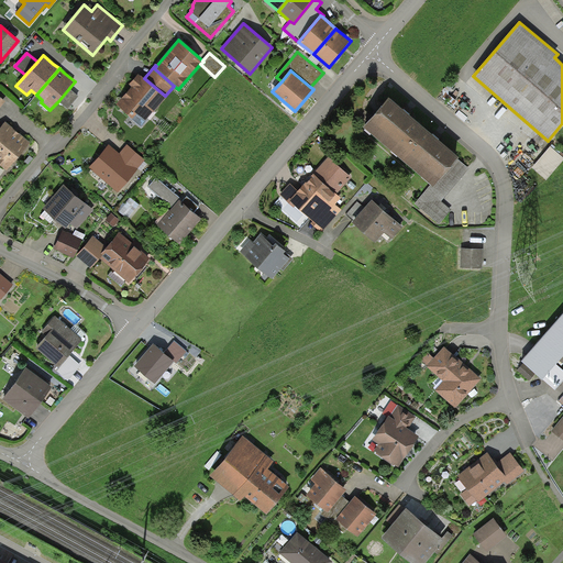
[(141,76),(139,74),(129,85),(132,87),(117,105),(141,125),(153,112),(154,112),(166,98),(165,96),(144,78),(141,76)]
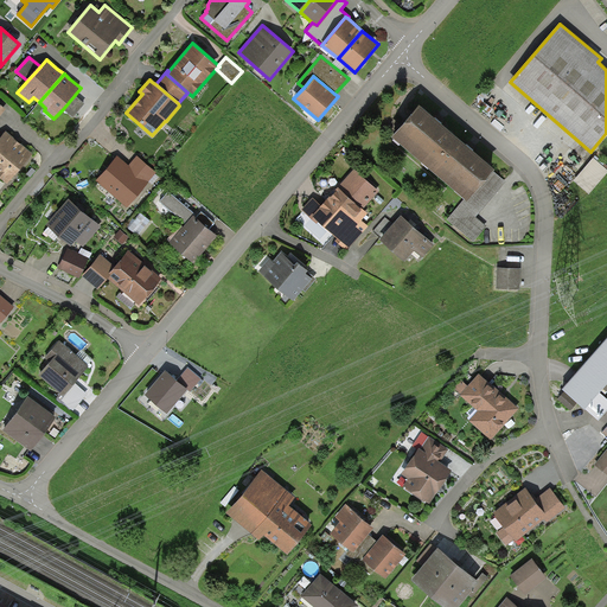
[(85,103),(75,95),(63,109),(74,117),(85,103)]
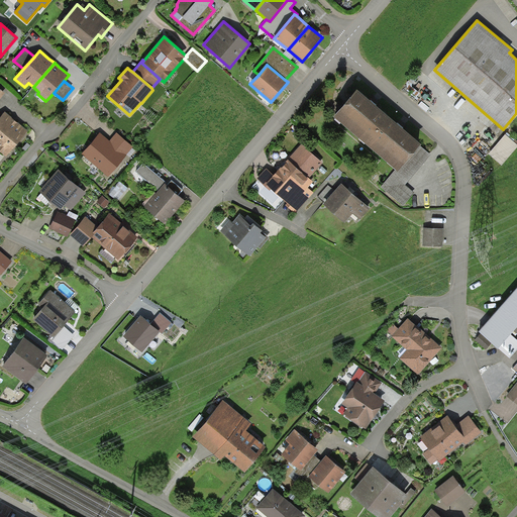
[(334,116),(367,145),(390,118),(374,103),(357,90),(334,116)]
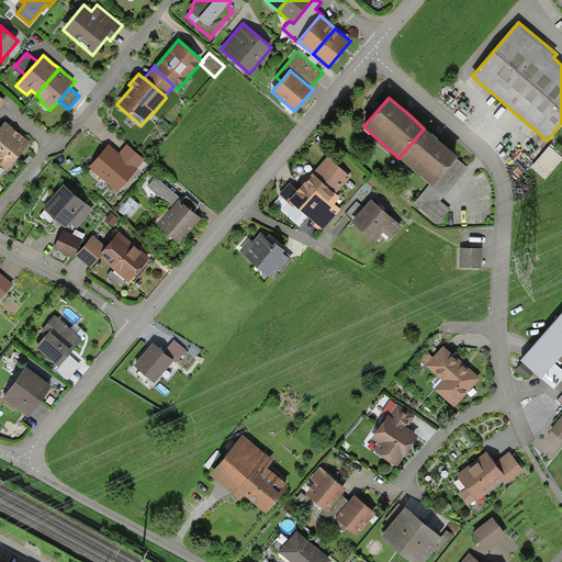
[(0,128),(0,165),(7,170),(31,142),(17,131),(6,122),(0,128)]
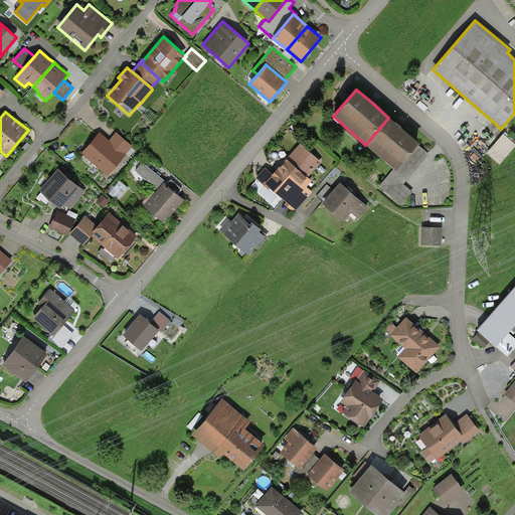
[(388,118),(365,145),(394,169),(396,171),(419,145),(419,144),(399,127),(388,118)]
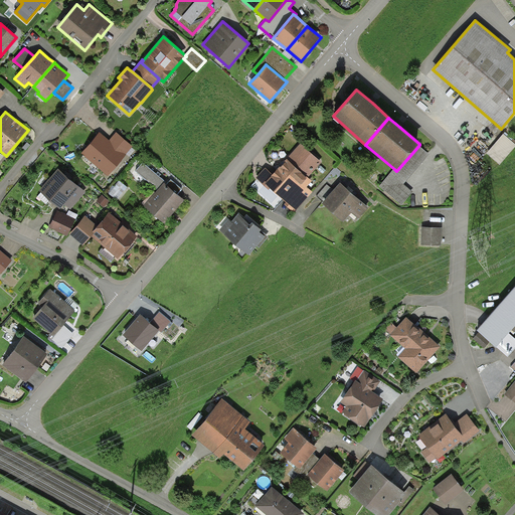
[(110,141),(100,133),(81,154),(108,177),(127,156),(126,155),(110,141)]
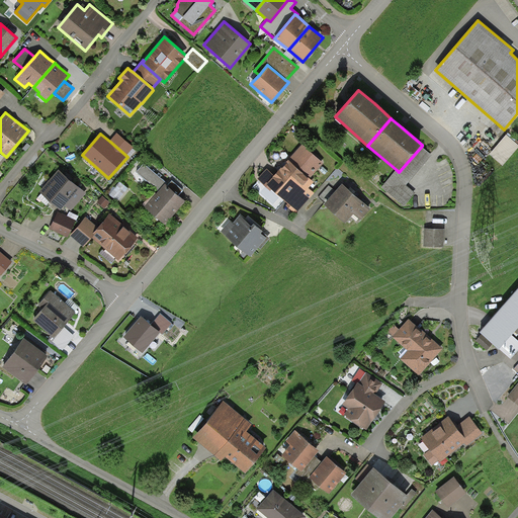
[(117,134),(110,142),(126,156),(134,148),(117,134)]
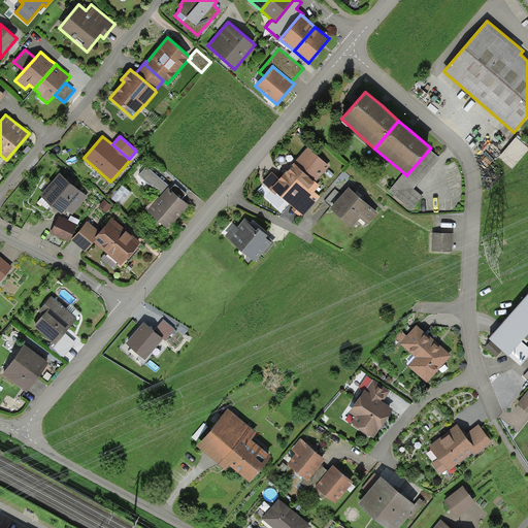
[(527,150),(527,146),(516,137),(499,157),(513,169),(527,150)]
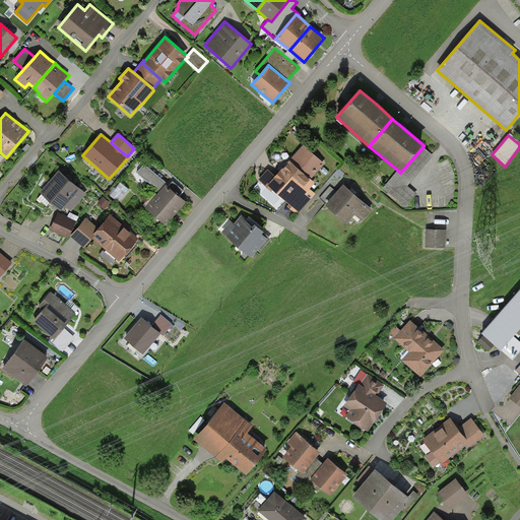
[(325,164),(304,144),(287,163),(287,164),(275,176),(267,185),(273,190),(289,204),(287,206),(298,214),(316,194),(310,189),(315,183),(311,179),(325,164)]
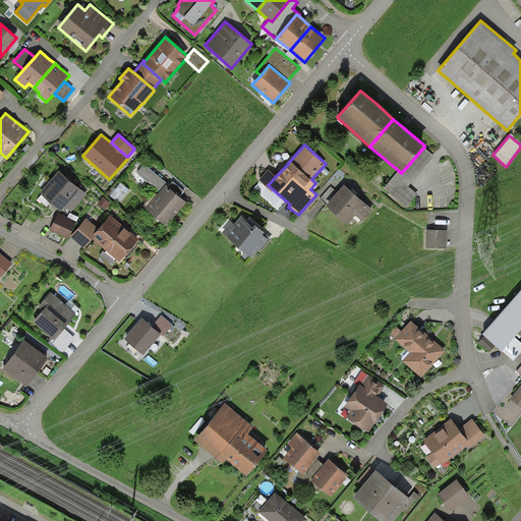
[(435,156),(424,147),(401,173),(399,171),(384,188),(406,208),(417,193),(409,186),(435,156)]
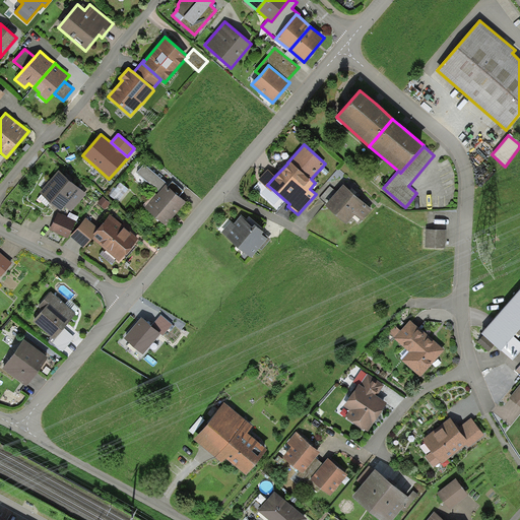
[(168,187),(169,185),(144,165),(137,173),(159,191),(165,184),(168,187)]
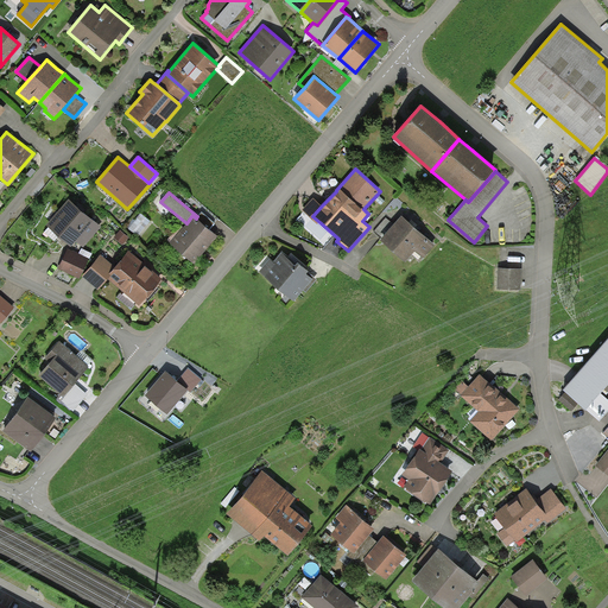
[(312,216),(322,206),(314,197),(302,210),(317,225),(320,222),(312,216)]
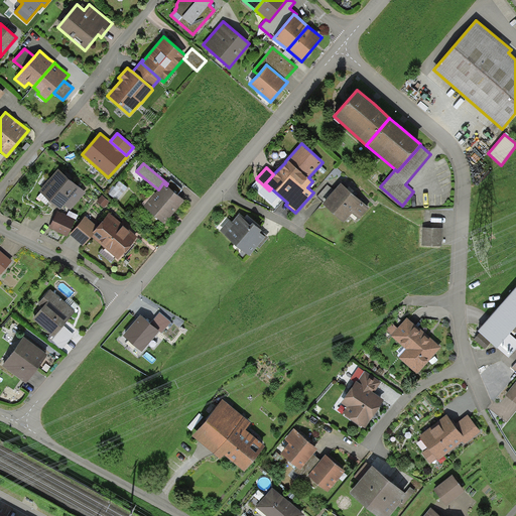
[(58,168),(39,190),(41,192),(49,200),(60,210),(65,206),(71,210),(86,192),(58,168)]
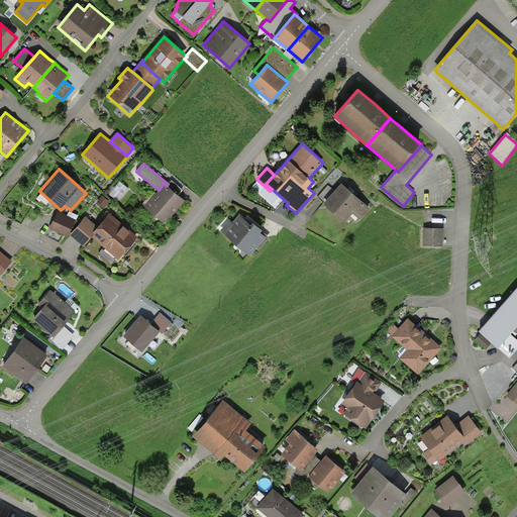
[(168,184),(167,186),(178,195),(183,190),(172,180),(168,184)]
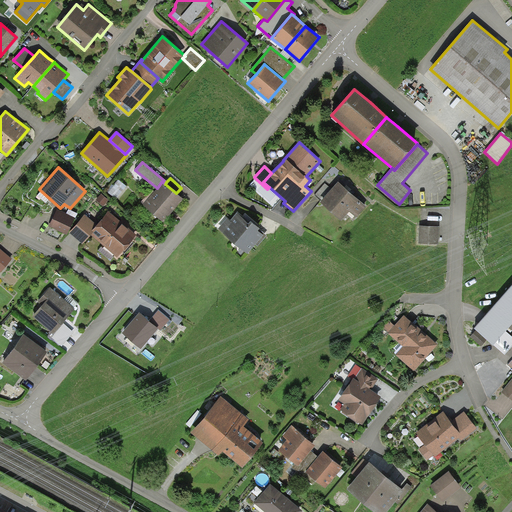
[(127,186),(118,179),(108,192),(116,199),(127,186)]
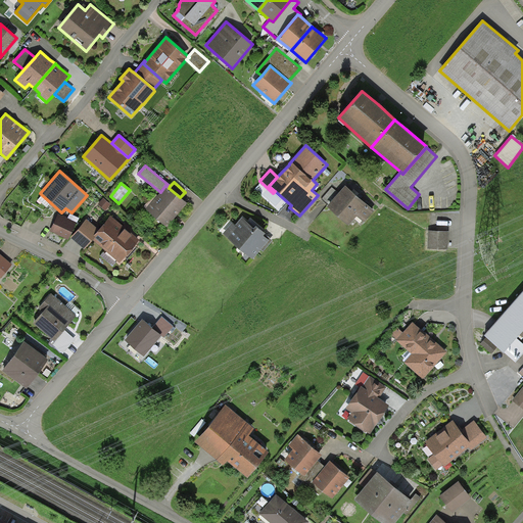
[(169,188),(165,185),(160,192),(145,208),(167,227),(176,216),(186,203),(180,197),(169,188)]
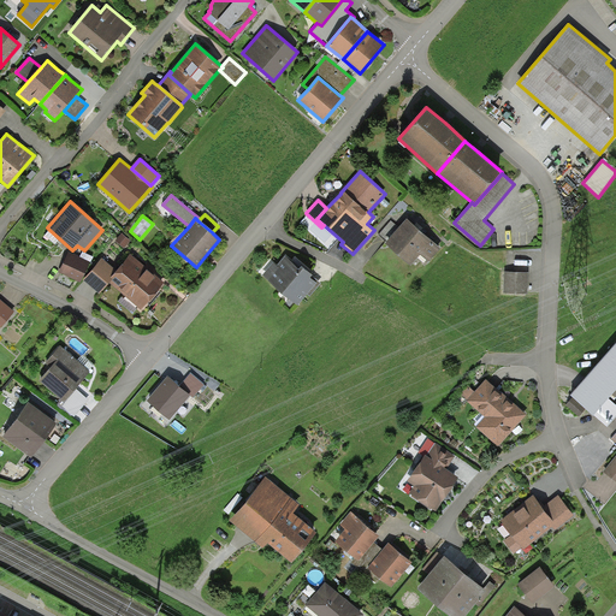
[(419,229),(407,218),(400,226),(388,240),(385,243),(412,266),(421,255),(428,261),(440,248),(419,229)]
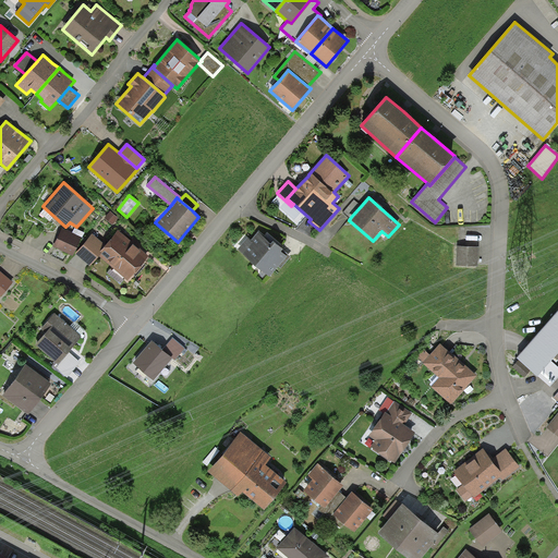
[(351,217),(362,205),(354,199),(344,211),(351,217)]
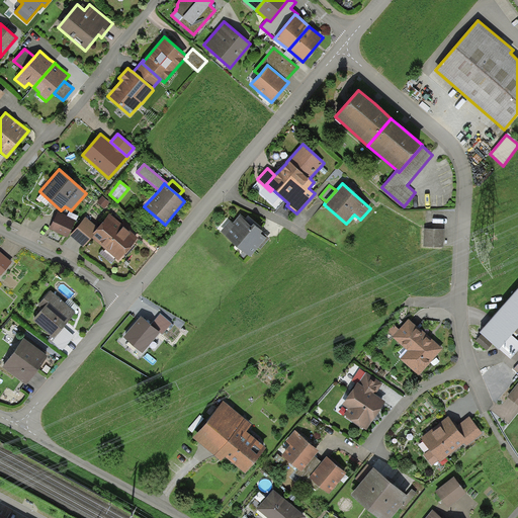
[(47,205),(50,200),(41,193),(37,197),(47,205)]
